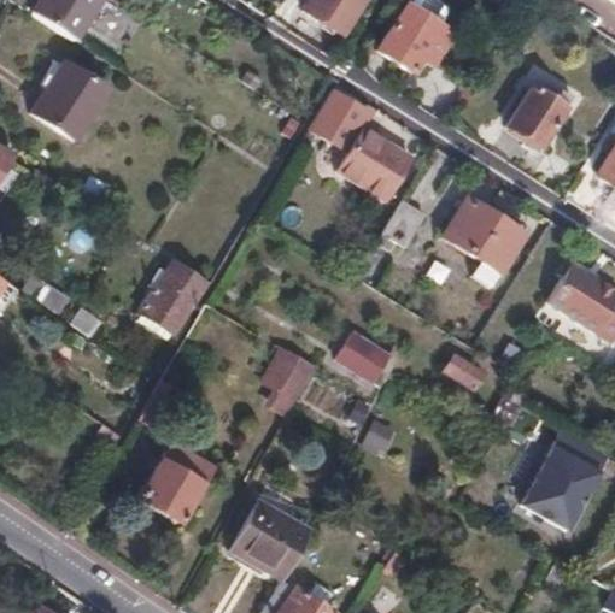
[(40,0),(34,11),(75,37),(99,0),(40,0)]
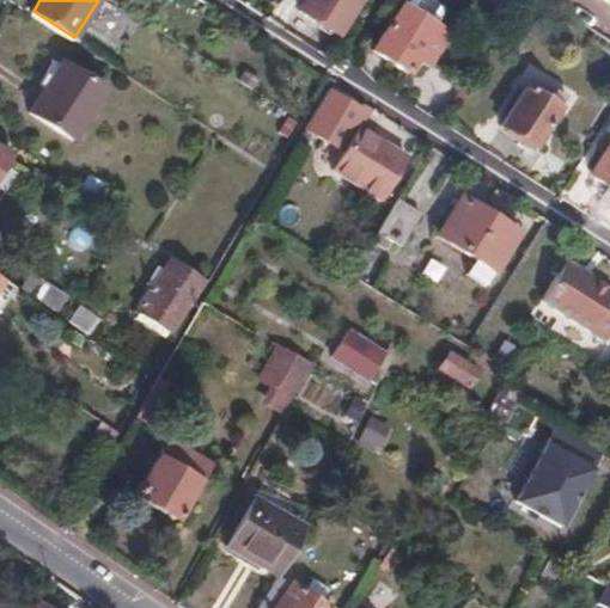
[(305,0),(300,8),(339,31),(357,0),(305,0)]
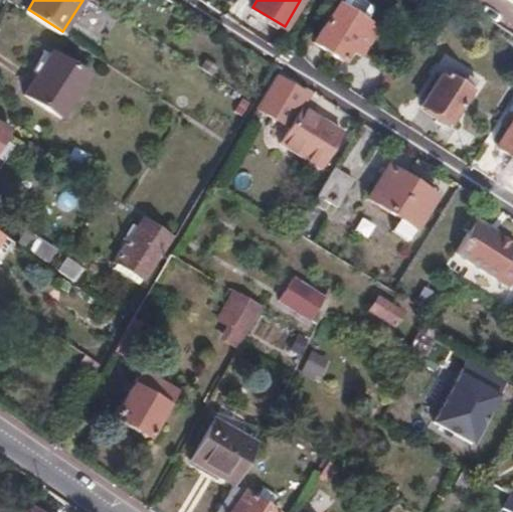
[(341,5),(366,21),(371,13),(369,4),(363,0),(344,0),(341,5)]
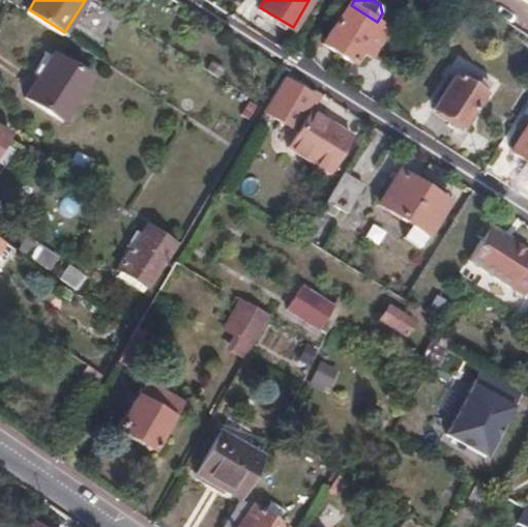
[(377,22),(351,5),(348,3),(324,42),(354,60),(362,47),(372,53),(386,29),(379,25),(380,23),(377,22)]
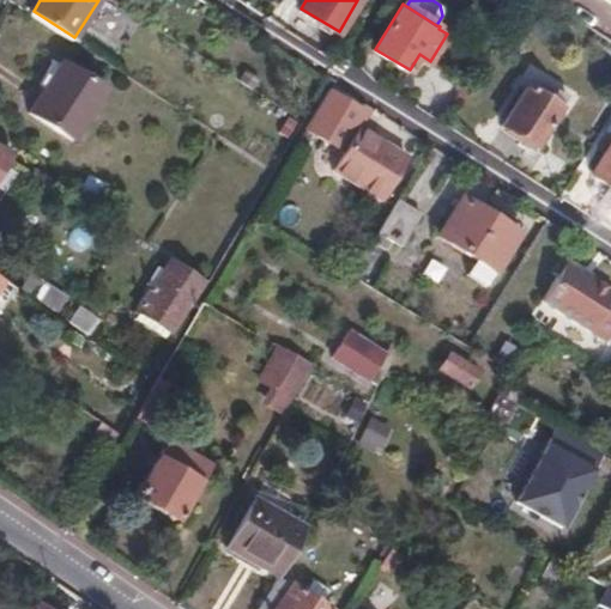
[(65,60),(31,110),(74,139),(107,89),(65,60)]
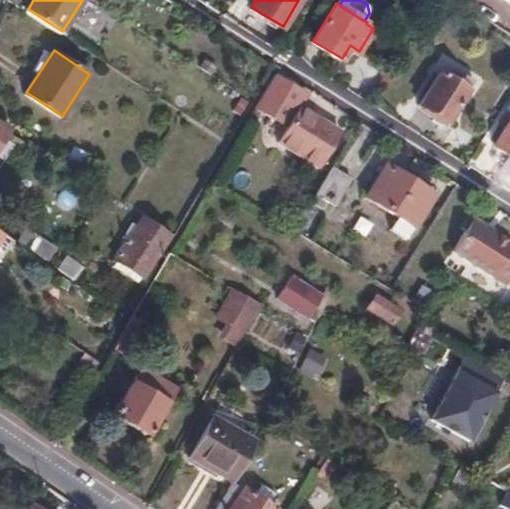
[(421,102),(449,120),(469,89),(440,71),(421,102)]
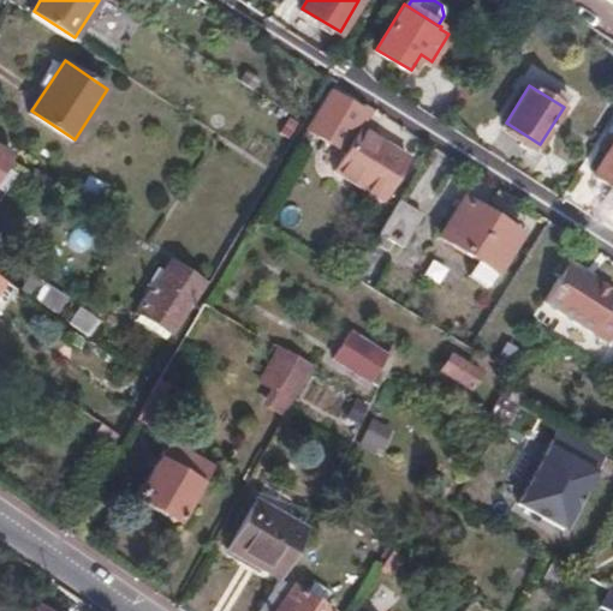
[(332,90),(309,129),(347,153),(335,171),(385,201),(411,156),(362,127),(370,113),(332,90)]
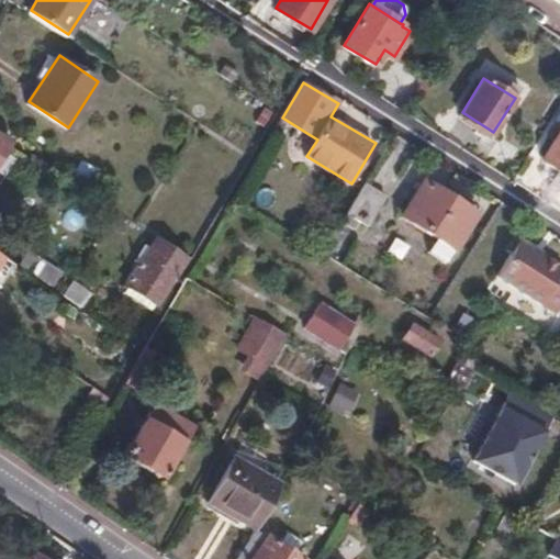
[(559,114),(557,119),(559,121),(559,132),(544,158),(559,167),(559,114)]
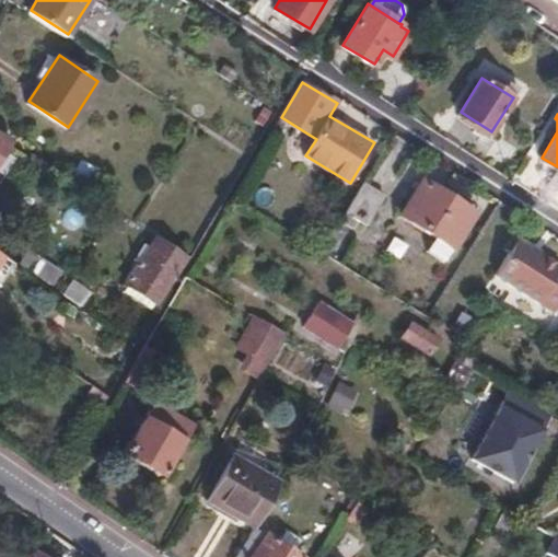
[(0,153),(11,138),(0,130),(0,153)]
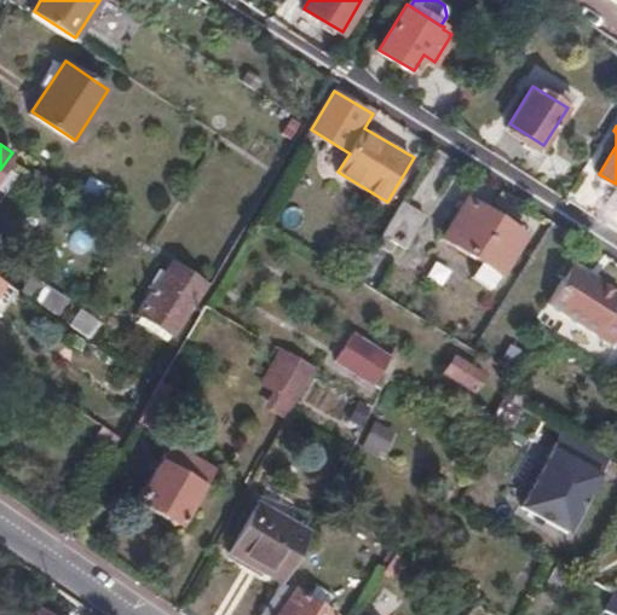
[(468,198),(445,236),(503,272),(526,235),(468,198)]
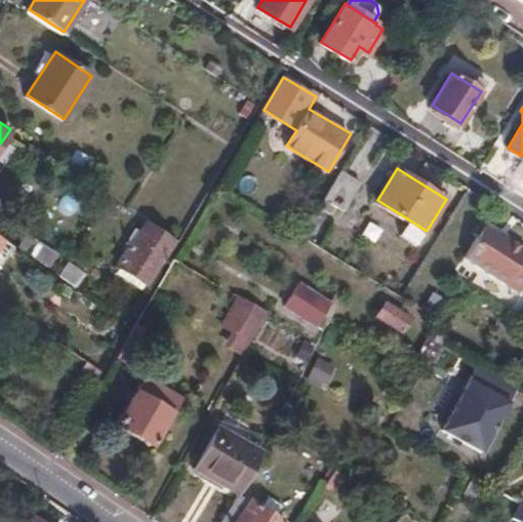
[(343,169),(326,196),(345,208),(361,181),(343,169)]
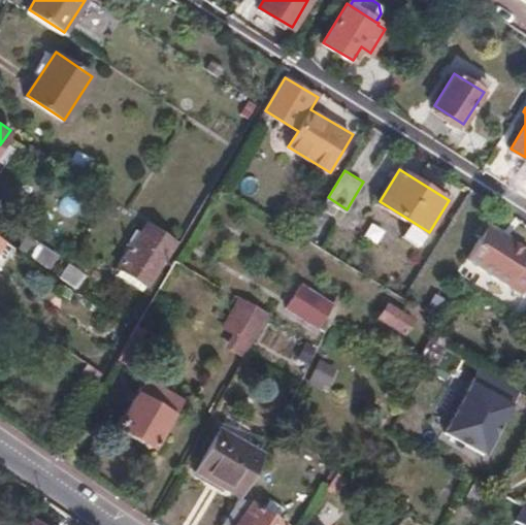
[(525,245),(503,232),(504,229),(487,219),(479,233),(482,235),(469,257),(525,290),(525,245)]
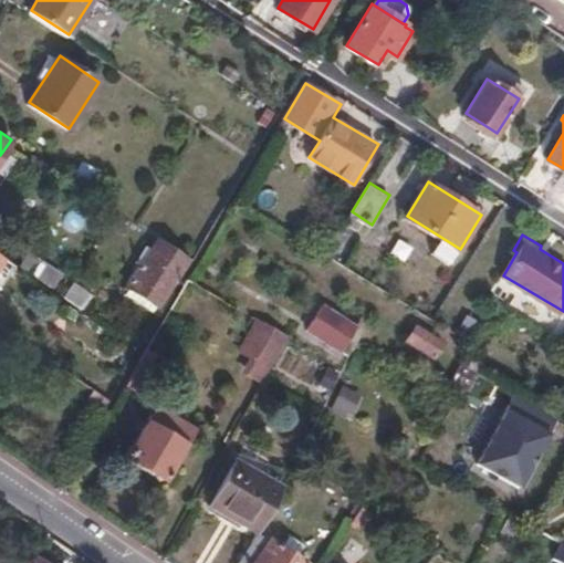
[(152,237),(123,281),(158,303),(186,258),(152,237)]
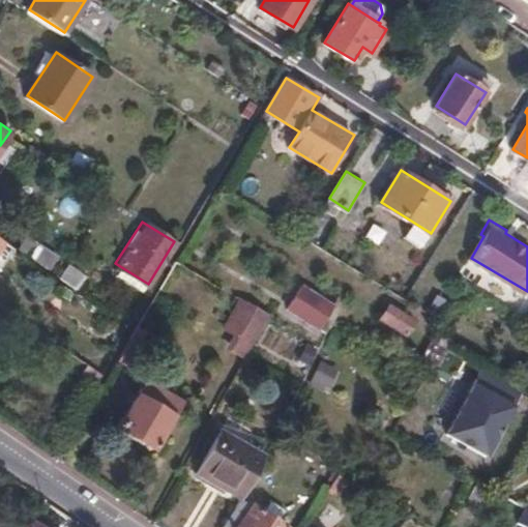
[(57,276),(66,264),(38,245),(30,258),(57,276)]
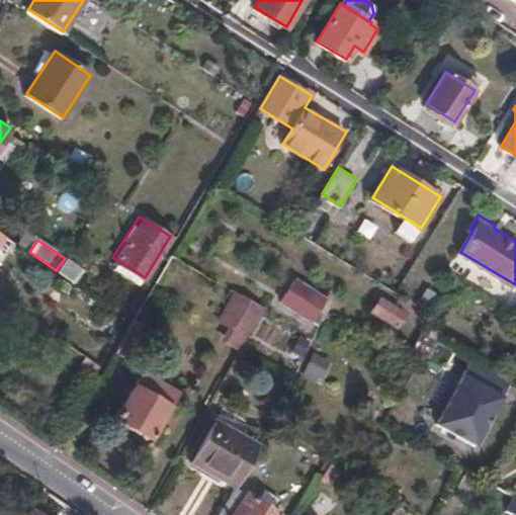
[(68,257),(60,270),(78,280),(85,268),(68,257)]
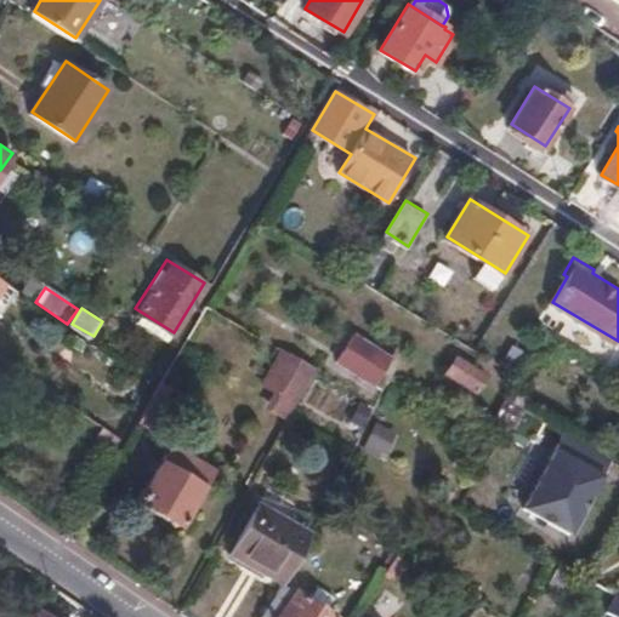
[(385,388),(395,370),(407,342),(399,337),(388,353),(357,332),(340,358),(385,388)]
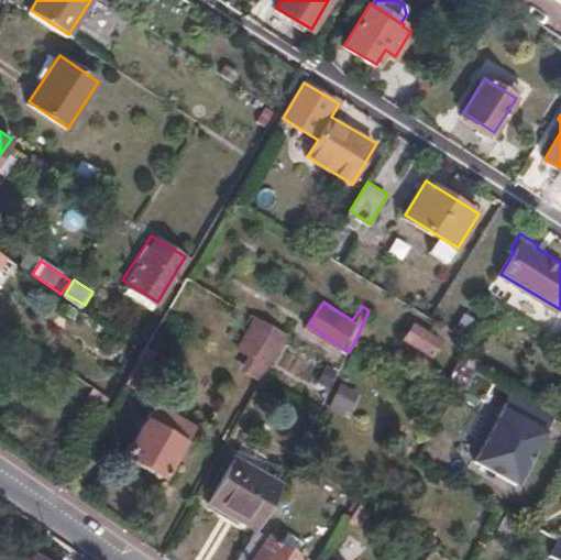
[(246,370),(262,380),(287,335),(261,319),(243,349),(255,355),(246,370)]
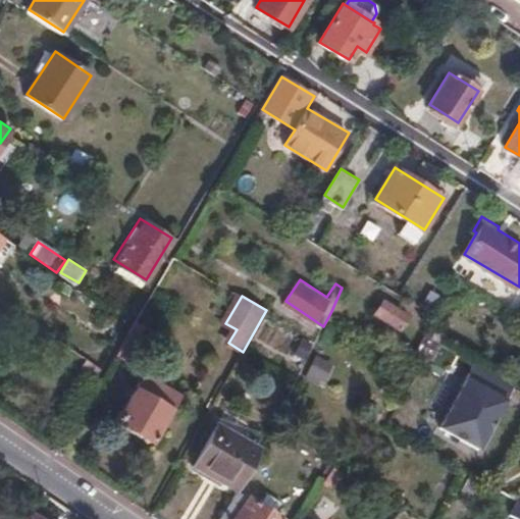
[(383,299),(376,311),(401,326),(409,314),(383,299)]
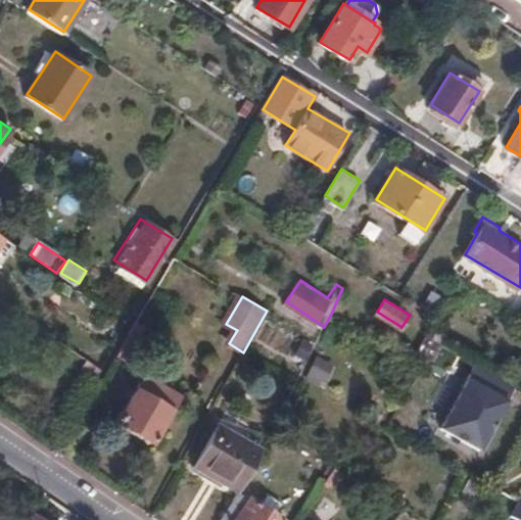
[(131,332),(117,355),(127,360),(140,337),(131,332)]
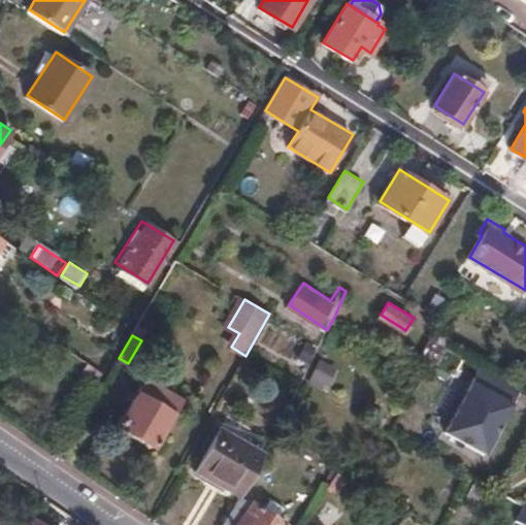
[(118,425),(152,447),(181,399),(146,379),(118,425)]
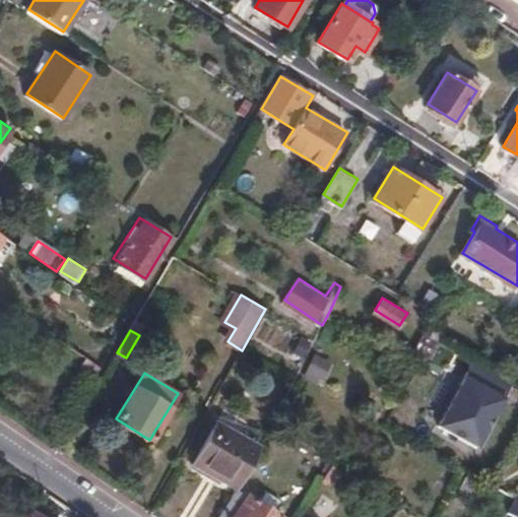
[(503,396),(463,376),(438,423),(478,445),(503,396)]
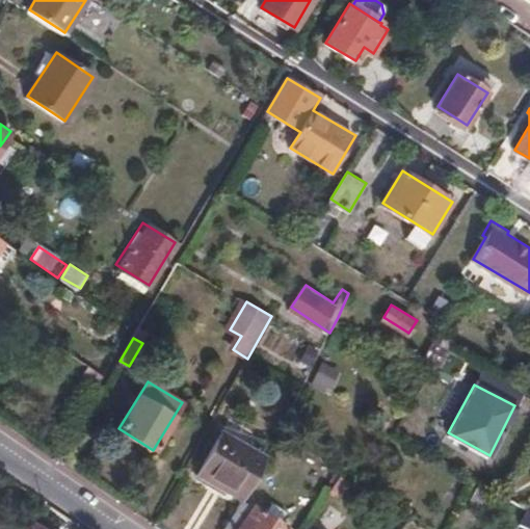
[(199,475),(242,499),(266,456),(222,432),(199,475)]
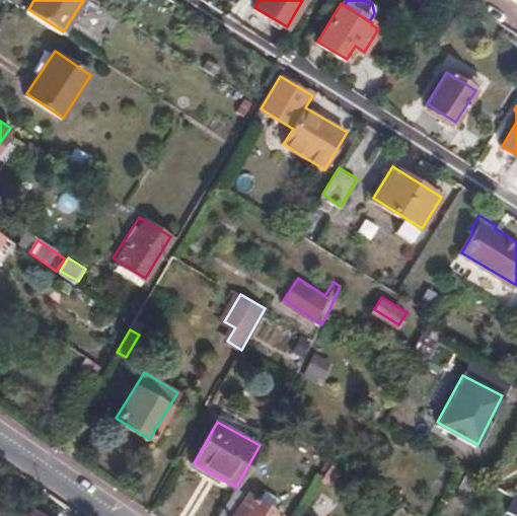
[(468,468),(460,482),(470,487),(478,474),(468,468)]
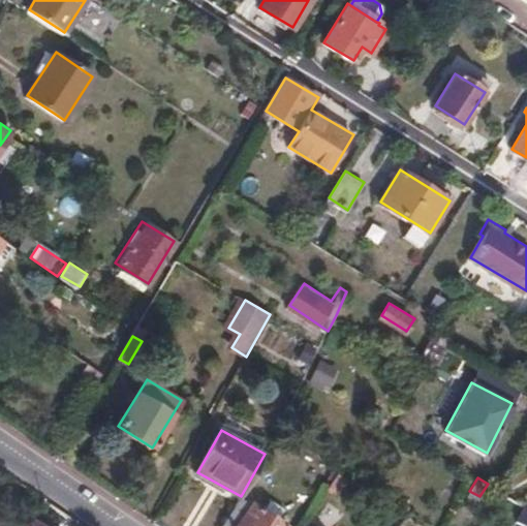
[(258,505),(241,496),(222,525),(285,525),(273,518),(280,506),(265,495),(258,505)]
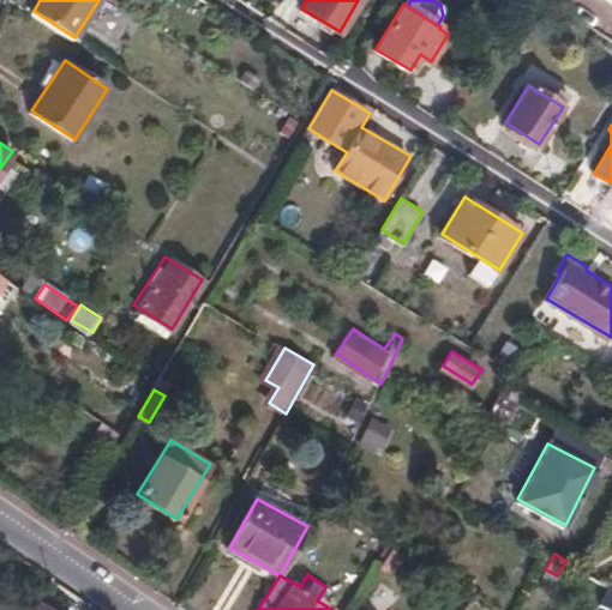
[(611,587),(601,603),(611,609),(611,587)]
